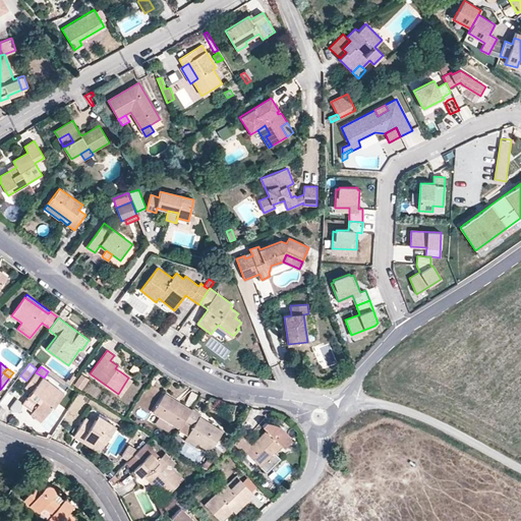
[(66,382),(50,369),(48,371),(64,384),(66,382)]
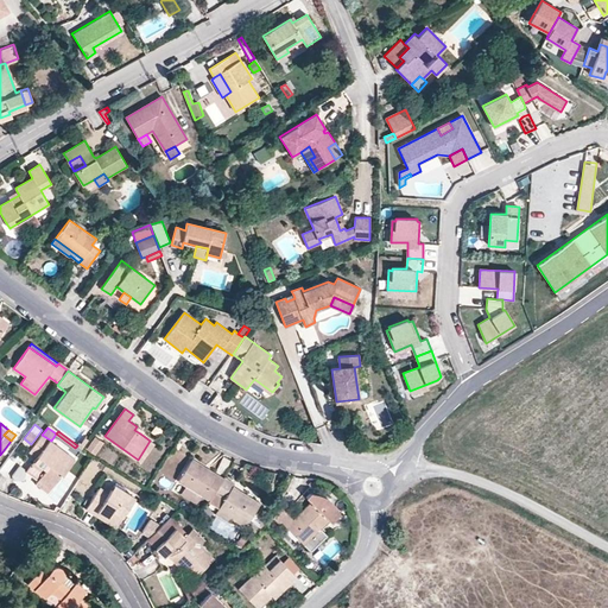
[(63,475),(75,460),(51,441),(42,435),(29,451),(37,457),(26,472),(38,480),(36,483),(48,492),(61,474),(63,475)]
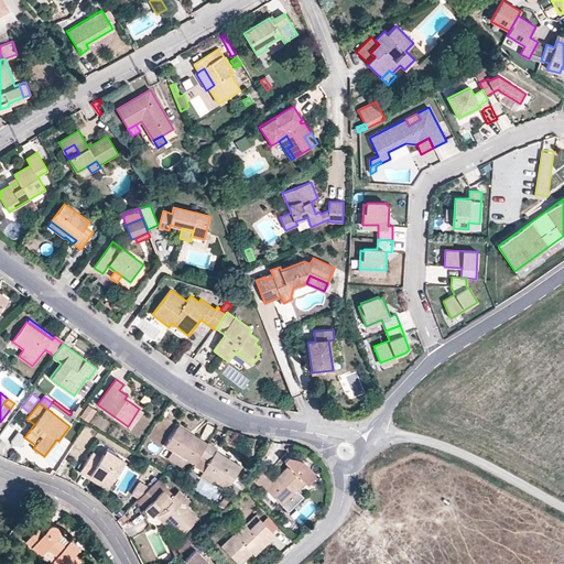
[(88,421),(95,410),(88,405),(80,416),(88,421)]
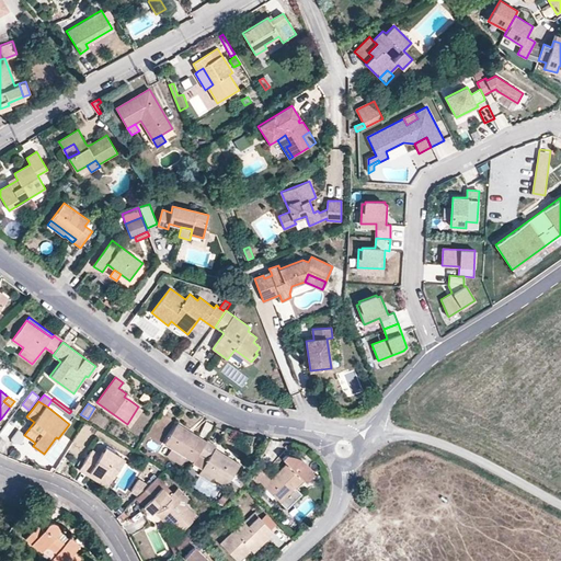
[(76,414),(81,405),(79,404),(75,410),(73,409),(71,411),(76,414)]
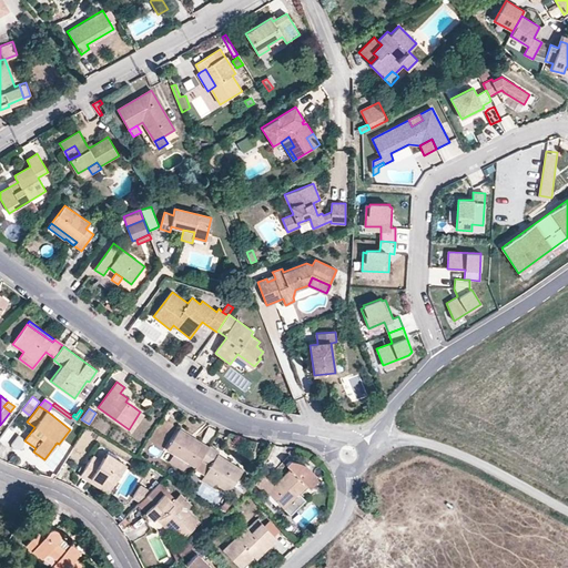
[(131,430),(143,414),(140,412),(129,429),(131,430)]
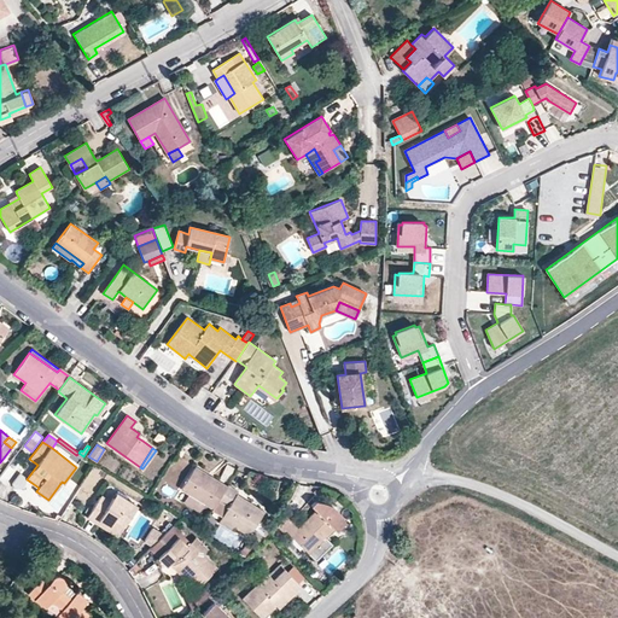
[(229,483),(238,470),(227,464),(221,478),(229,483)]
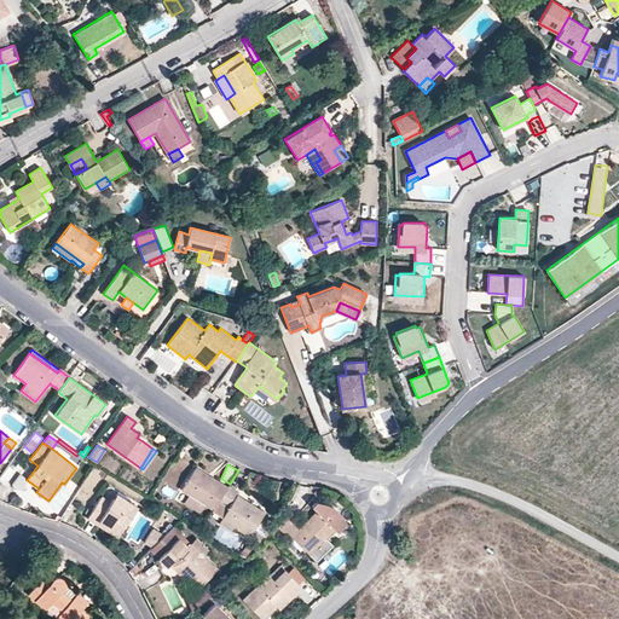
[(214,509),(227,487),(219,481),(217,484),(206,478),(208,474),(195,467),(181,490),(190,495),(185,503),(200,512),(204,504),(214,509)]
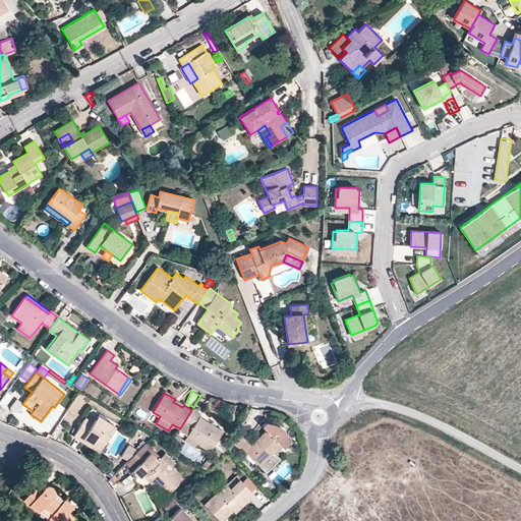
[(223,431),(199,416),(200,414),(192,409),(191,410),(180,428),(179,430),(187,436),(198,443),(212,450),(223,431)]
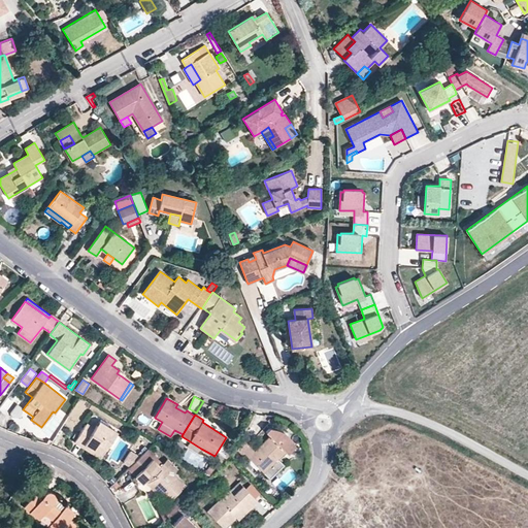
[(102,455),(117,432),(108,427),(110,425),(100,419),(94,428),(87,423),(74,441),(83,447),(85,443),(102,455)]
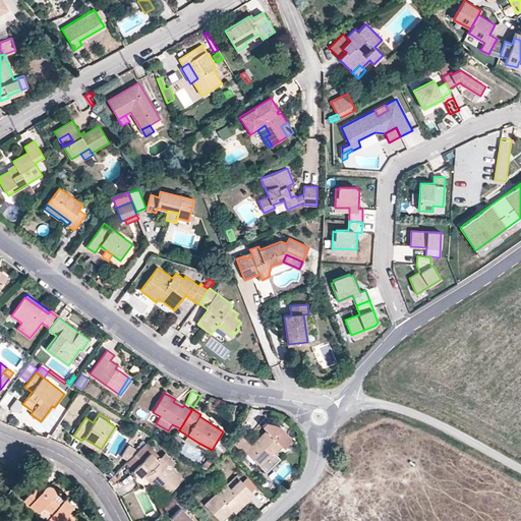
[(291,438),(286,429),(281,425),(272,421),(266,420),(263,423),(267,427),(252,443),(247,439),(241,445),(267,470),(281,456),(275,450),(282,443),(284,445),(291,438)]
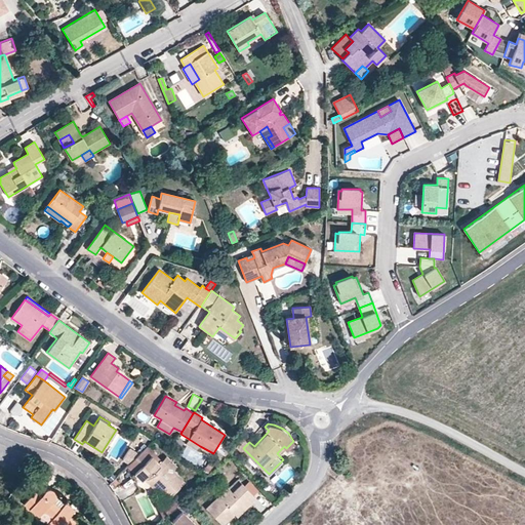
[(249,442),(243,435),(239,444),(243,448),(249,442)]
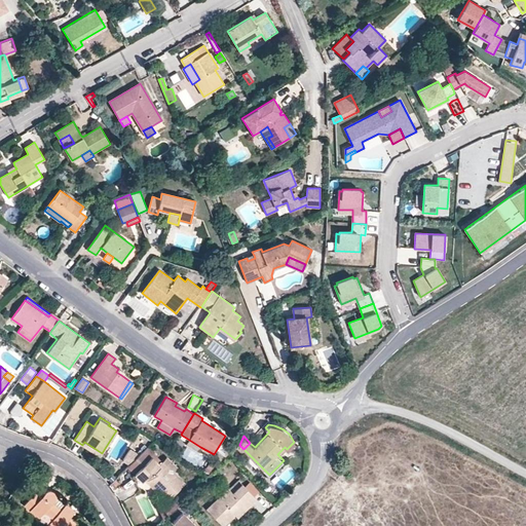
[(200,447),(189,440),(186,444),(197,451),(200,447)]
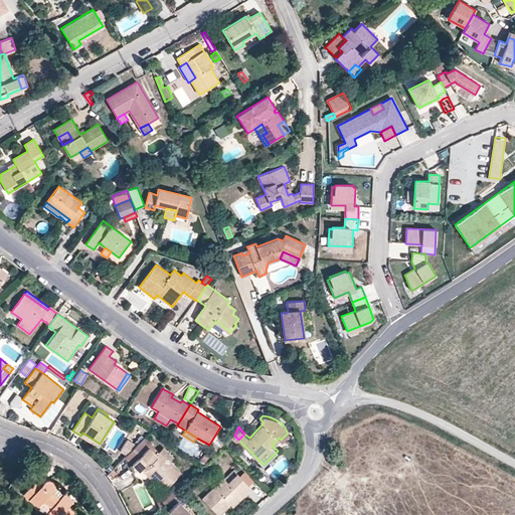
[(100,444),(82,433),(80,436),(98,447),(100,444)]
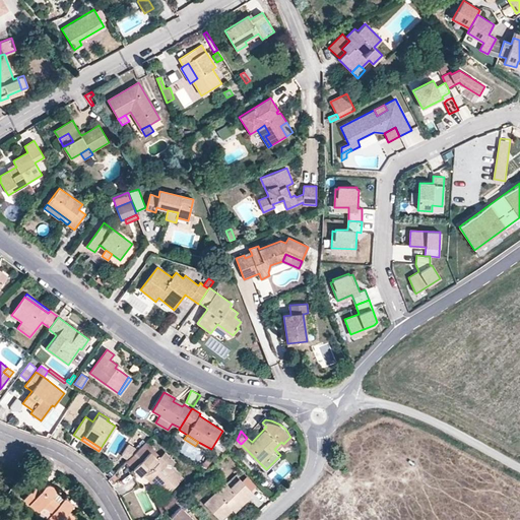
[(206,468),(224,450),(228,445),(221,441),(202,465),(206,468)]
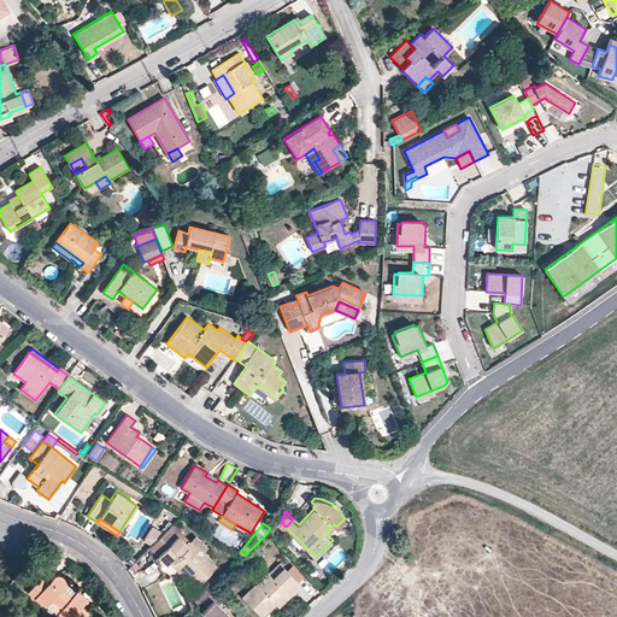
[(218,565),(205,552),(209,550),(195,536),(189,542),(187,545),(178,535),(181,533),(172,524),(163,534),(151,546),(150,547),(168,564),(169,563),(182,576),(184,574),(198,586),(218,565)]
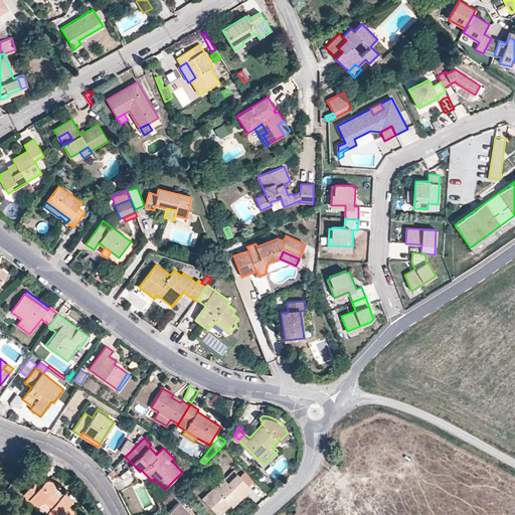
[(126,456),(136,446),(127,440),(121,451),(126,456)]
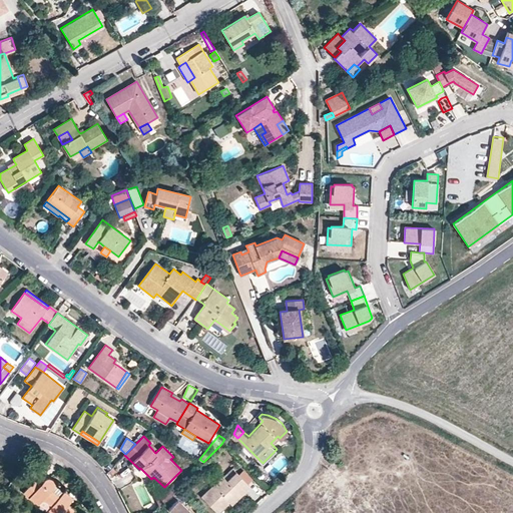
[(157,451),(150,443),(148,445),(155,453),(157,451)]
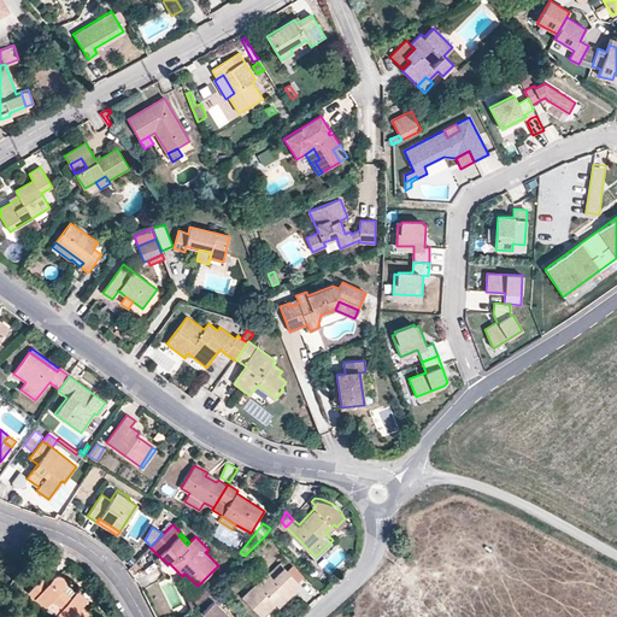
[(147,575),(159,568),(156,560),(142,568),(147,575)]
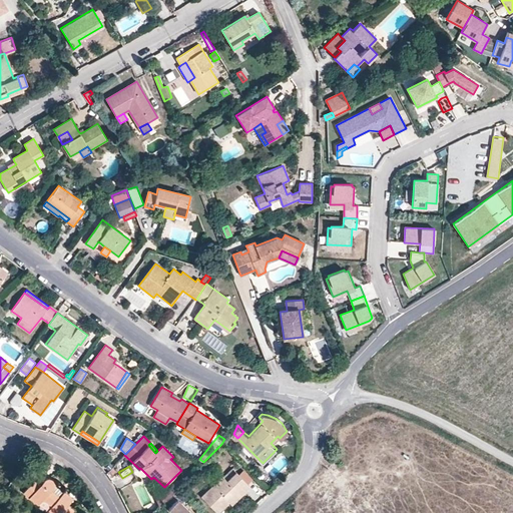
[(110,478),(116,472),(112,467),(106,473),(110,478)]
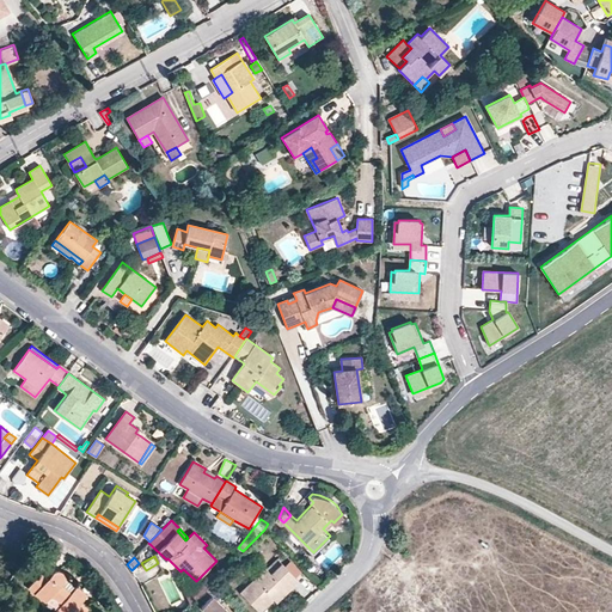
[(281,600),(301,581),(298,577),(287,567),(280,560),(269,569),(267,568),(242,593),(261,611),(262,611),(275,599),(277,597),(281,600)]
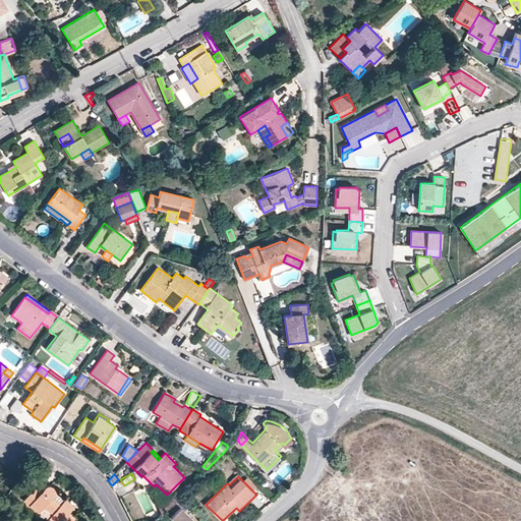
[(257,488),(247,478),(244,482),(253,491),(257,488)]
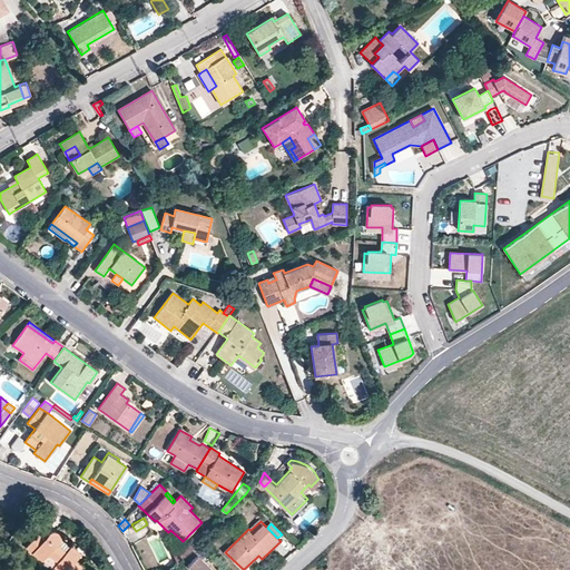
[(77,560),(81,554),(60,537),(59,536),(58,533),(56,532),(52,531),(50,532),(45,540),(38,533),(27,547),(53,569),(66,569),(67,569),(82,569),(86,567),(77,560)]
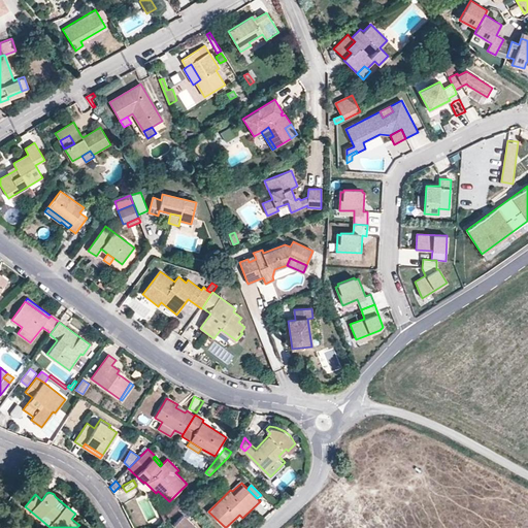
[(164,522),(178,506),(174,502),(166,506),(160,513),(164,522)]
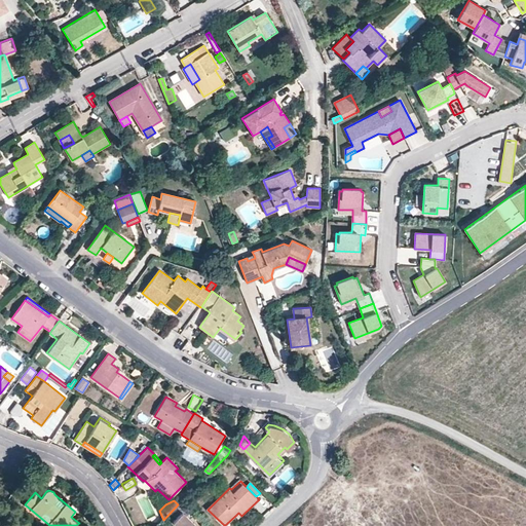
[(199,525),(183,510),(173,519),(179,525),(199,525)]
